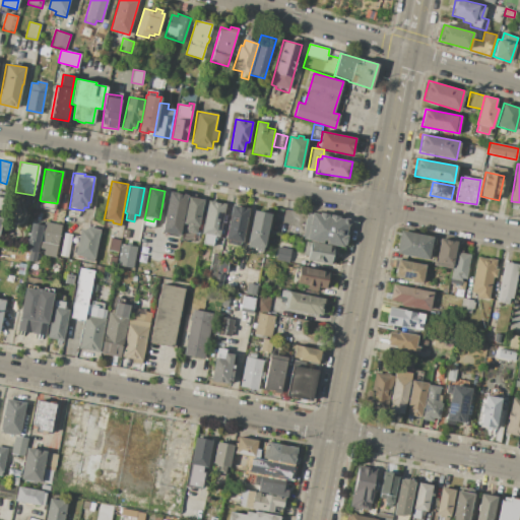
[(170,191),(188,195),(181,236),(163,233),(170,191)]
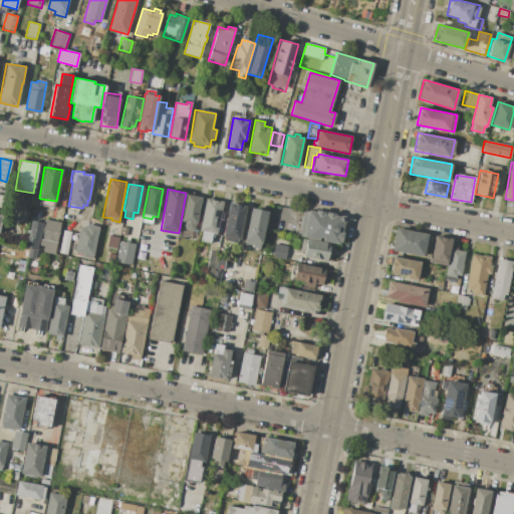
[(186,194),(202,198),(195,229),(194,228),(192,239),(180,236),(182,229),(180,229),(186,194)]
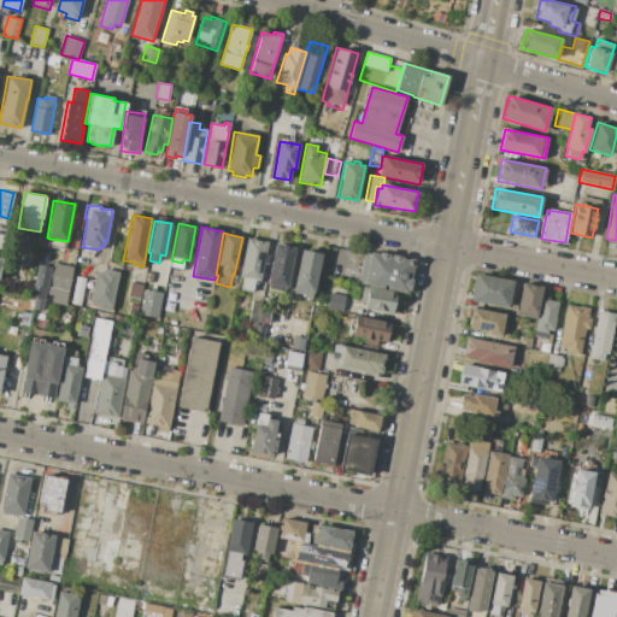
[(247,238),(268,241),(259,282),(254,281),(252,292),(241,289),(244,278),(240,277),(247,238)]
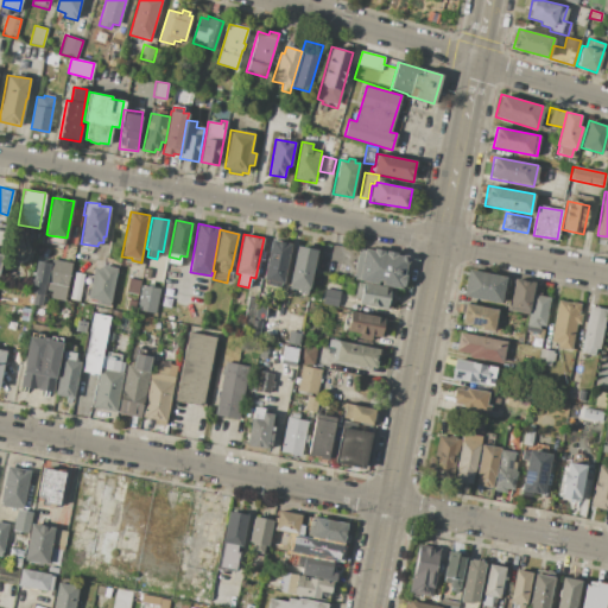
[(291,244),(283,284),(278,283),(277,289),(266,286),(267,280),(264,279),(271,240),(291,244)]
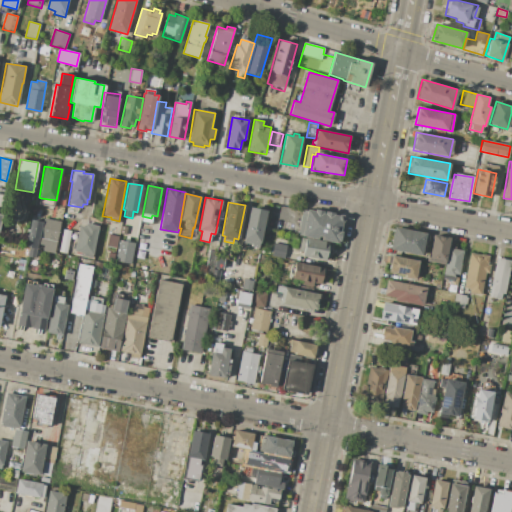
[(250,207),(267,211),(260,246),(259,248),(250,246),(250,244),(243,243),(250,207)]
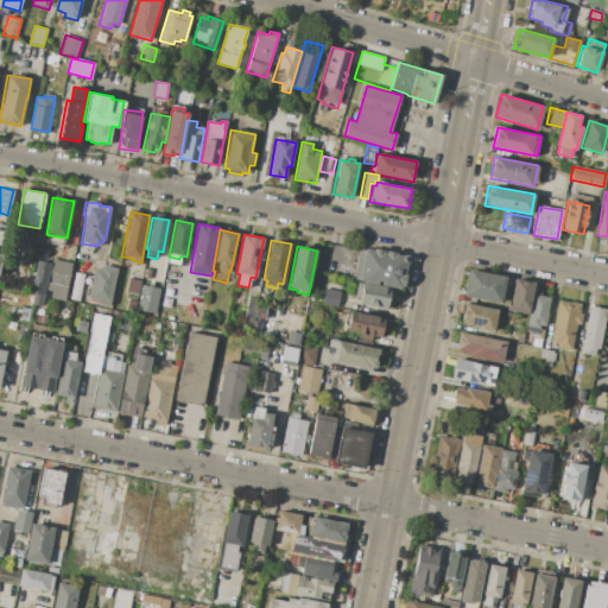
[(361,248),(373,251),(374,248),(398,253),(398,255),(409,258),(403,290),(390,287),(363,282),(354,280),(361,248)]
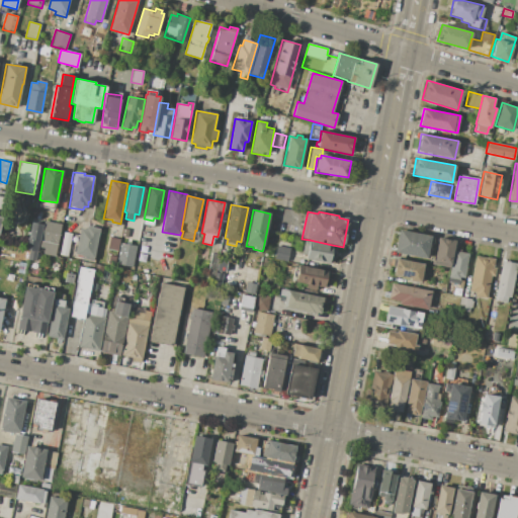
[(44,222),(61,224),(58,243),(40,241),(44,222)]
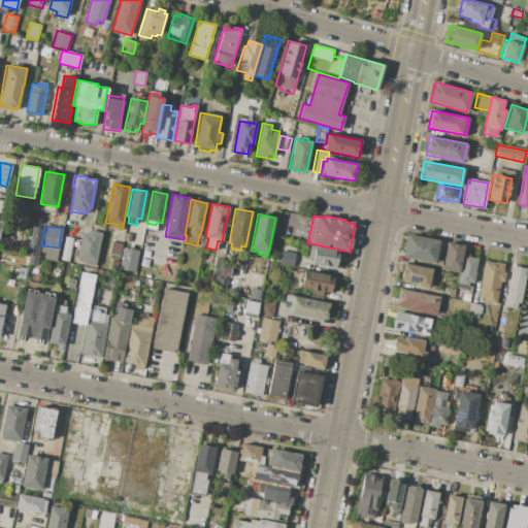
[(81,233),(88,234),(89,230),(102,233),(95,267),(84,264),(84,262),(75,260),(81,233)]
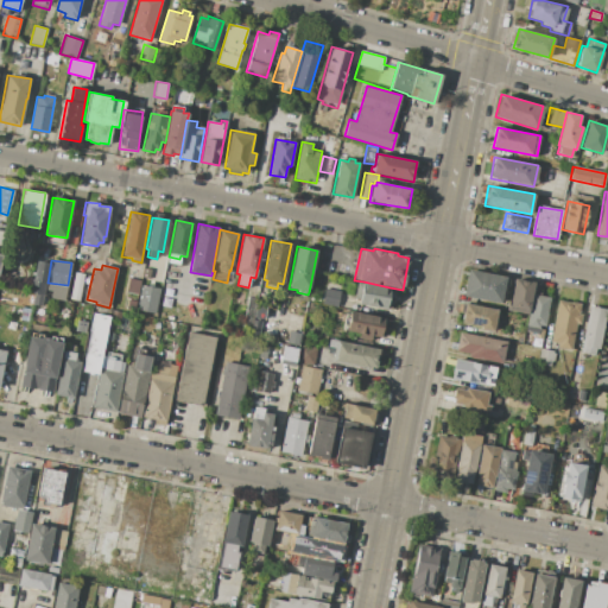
[(468,270),(506,277),(501,303),(463,296),(468,270)]
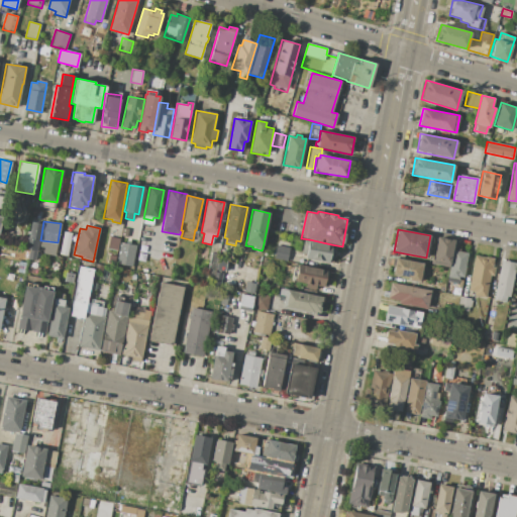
[(27,230),(39,232),(38,238),(39,239),(36,251),(29,250),(24,249),(27,230)]
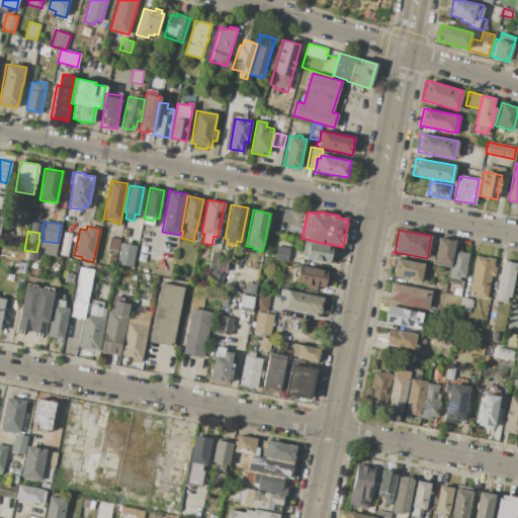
[(72,234),(68,256),(58,255),(62,232),(72,234)]
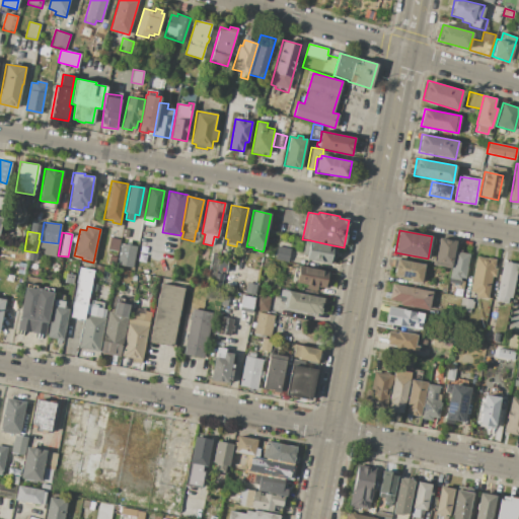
[(110,237),(122,240),(120,252),(107,250),(110,237)]
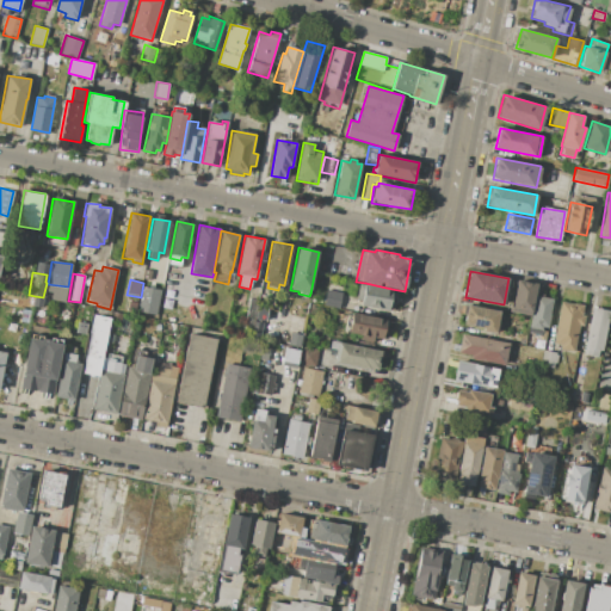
[(518,279),(537,284),(535,296),(531,315),(511,310),(518,279)]
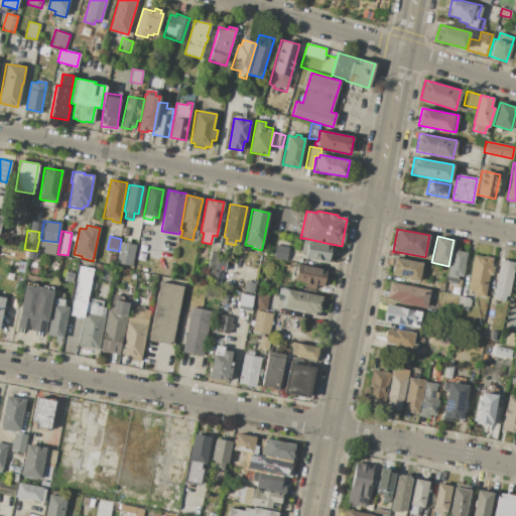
[(331,244),(328,262),(304,258),(305,253),(301,253),(303,240),(308,241),(308,239),(331,244)]
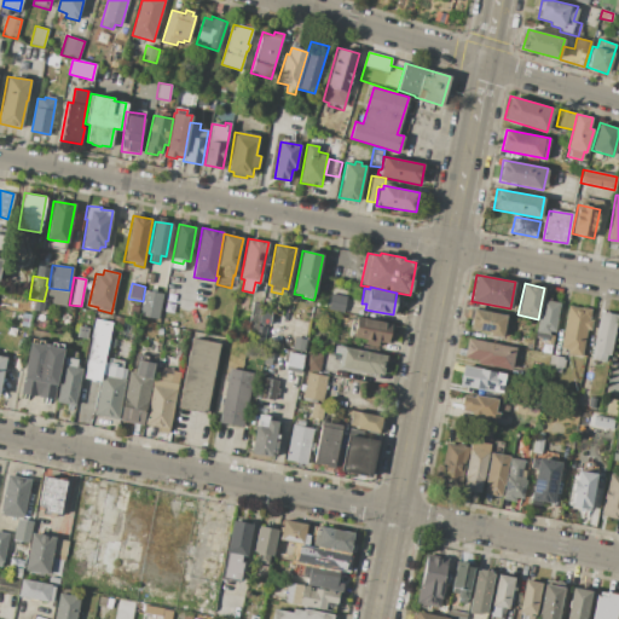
[(69,290),(67,306),(51,304),(52,296),(47,295),(48,288),(69,290)]
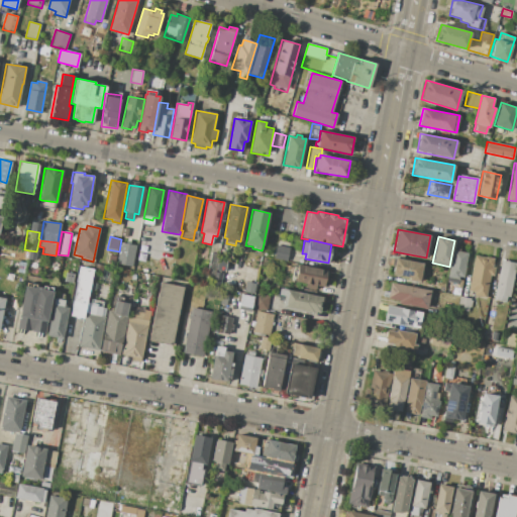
[(130,267),(135,245),(119,242),(115,264),(130,267)]
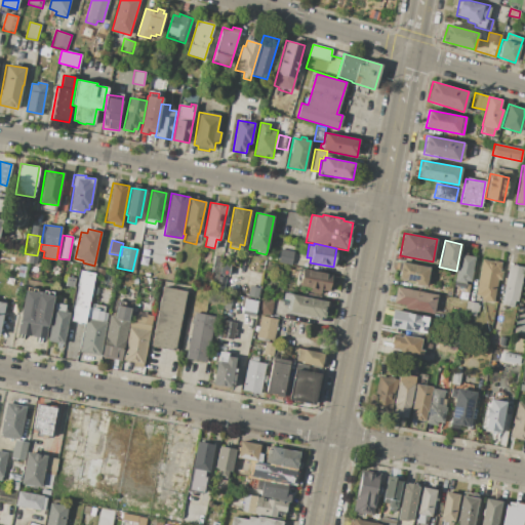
[(293,251),(291,265),(278,263),(281,248),(293,251)]
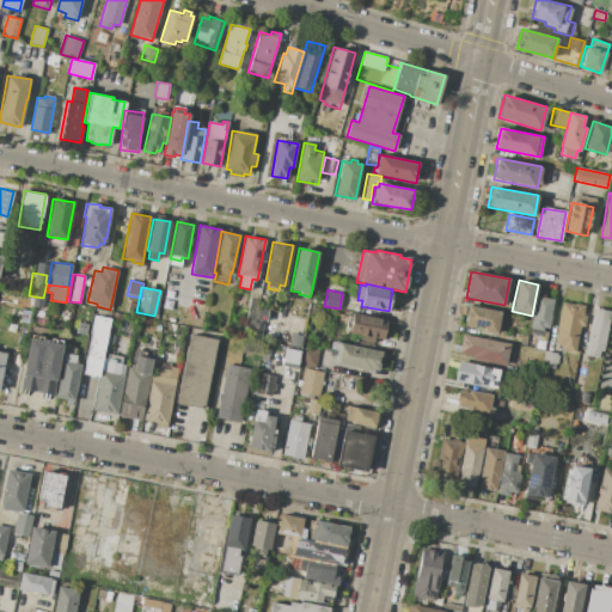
[(43,298),(42,308),(32,307),(35,297),(43,298)]
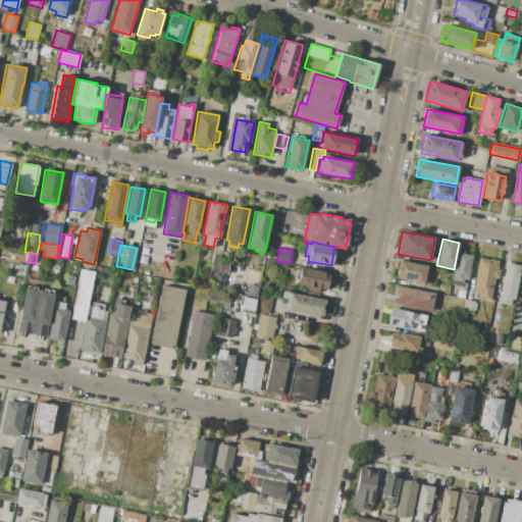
[(472,256),(468,280),(463,279),(462,285),(452,283),(454,269),(457,253),(472,256)]
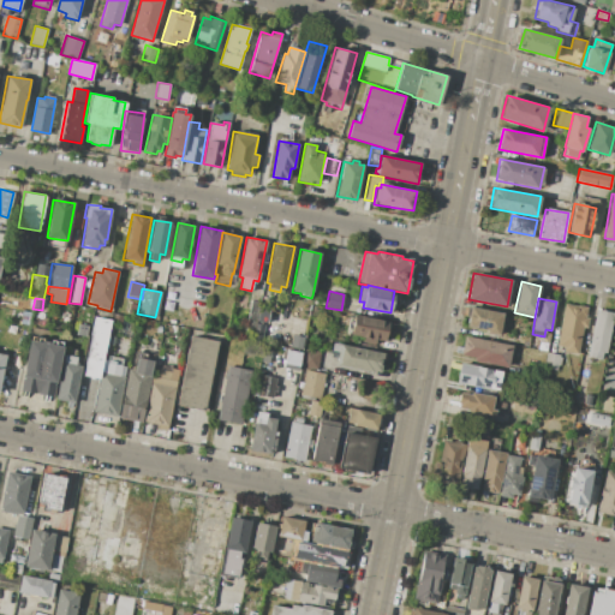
[(251,300),(261,302),(260,309),(258,317),(257,324),(256,332),(246,329),(251,300)]
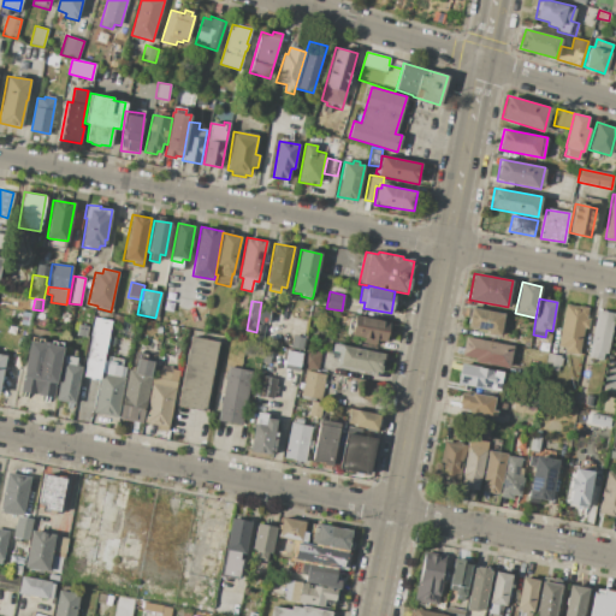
[(130,303),(138,304),(136,317),(128,314),(130,303)]
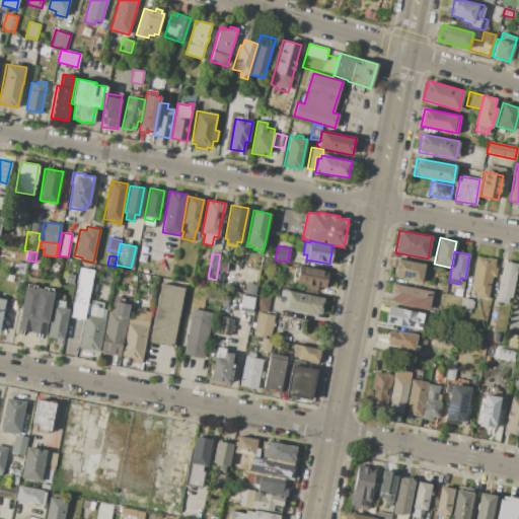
[(475,255),(496,260),(495,268),(497,268),(495,277),(493,277),(489,299),(474,296),(475,292),(469,291),(475,255)]
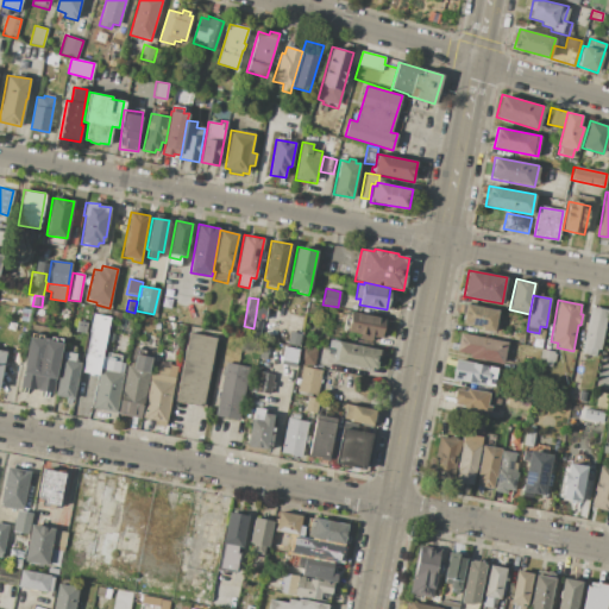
[(466,303),(498,311),(494,332),(479,330),(481,327),(463,324),(466,303)]
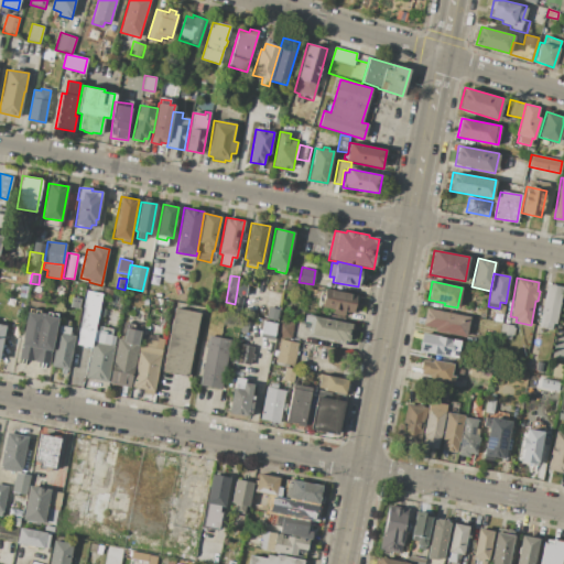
[(238,283),(249,285),(248,293),(237,291),(238,283)]
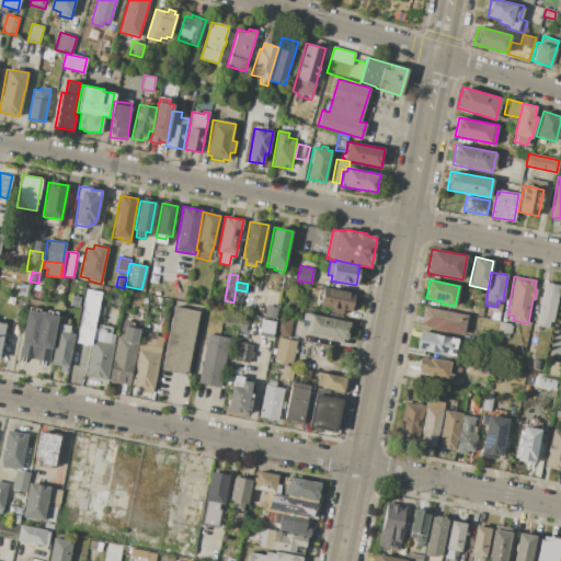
[(544,282),(560,285),(553,322),(550,322),(549,328),(536,324),(544,282)]
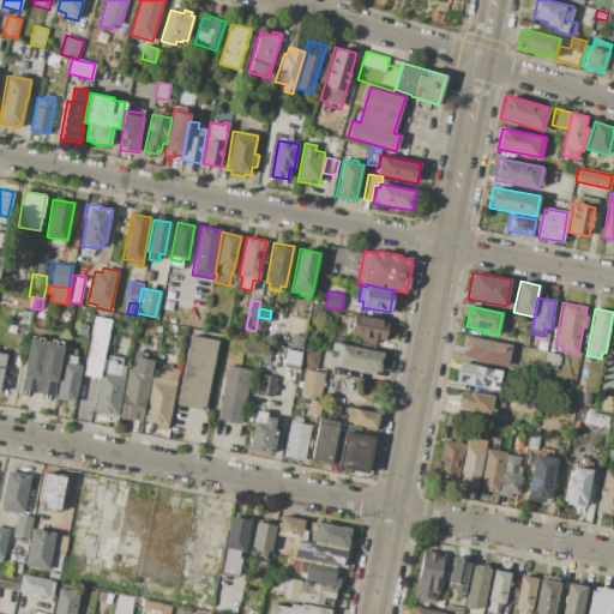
[(354,313),(390,320),(385,341),(375,338),(374,343),(362,341),(363,336),(350,333),(351,330),(347,329),(349,318),(354,318),(354,313)]
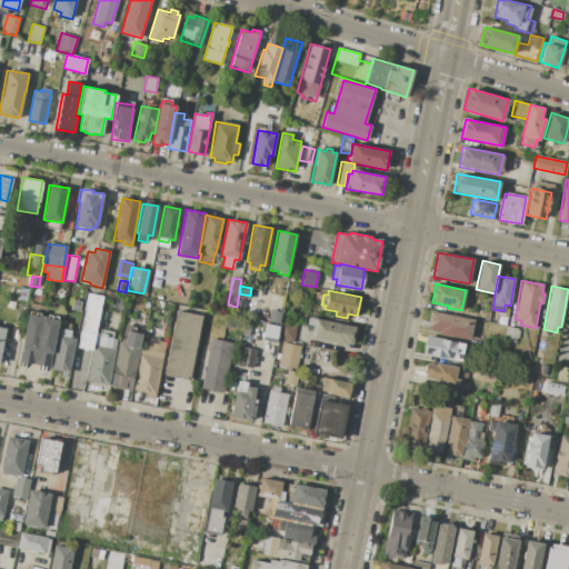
[(115,292),(111,305),(103,303),(106,291),(115,292)]
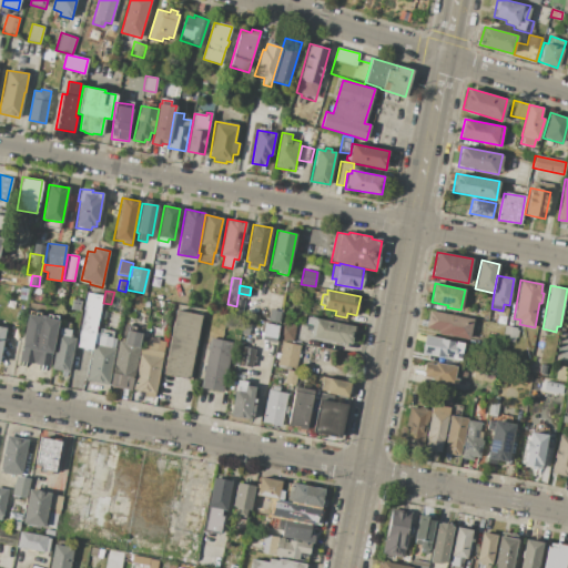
[(88,292),(103,294),(95,332),(92,350),(78,346),(88,292)]
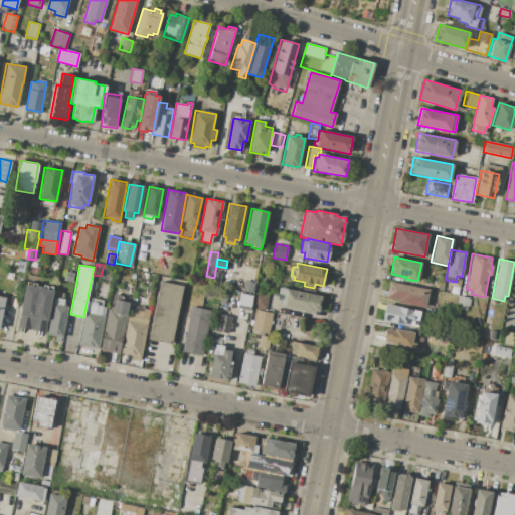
[(215,272),(221,272),(220,282),(213,281),(214,278),(215,272)]
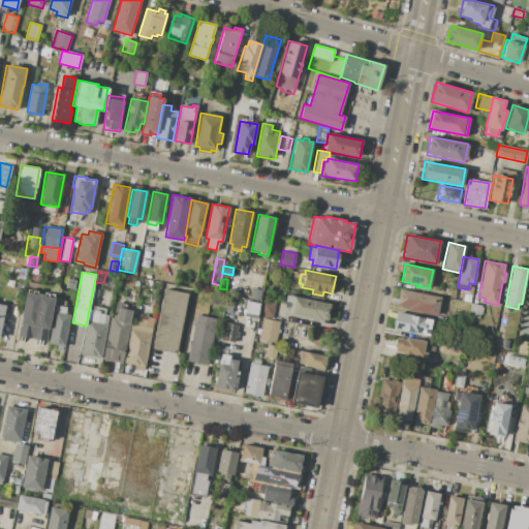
[(27,288),(36,289),(36,292),(44,294),(45,292),(55,294),(47,343),(18,338),(27,288)]
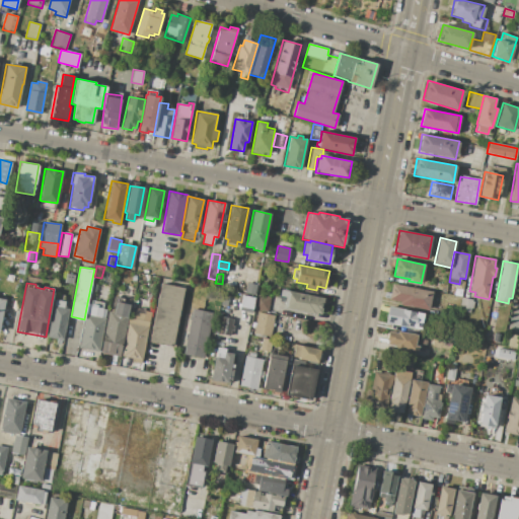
[(183,288),(172,347),(150,343),(161,284),(183,288)]
